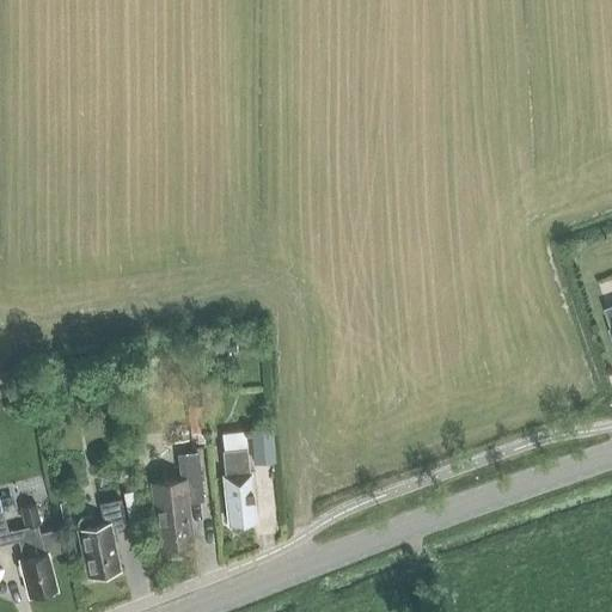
[(204,446),(200,404),(187,407),(191,447),(204,446)]
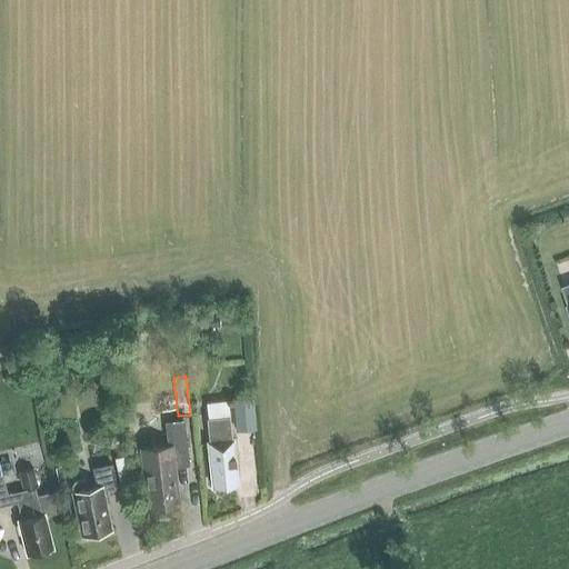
[(256,430),(252,397),(231,398),(235,431),(256,430)]
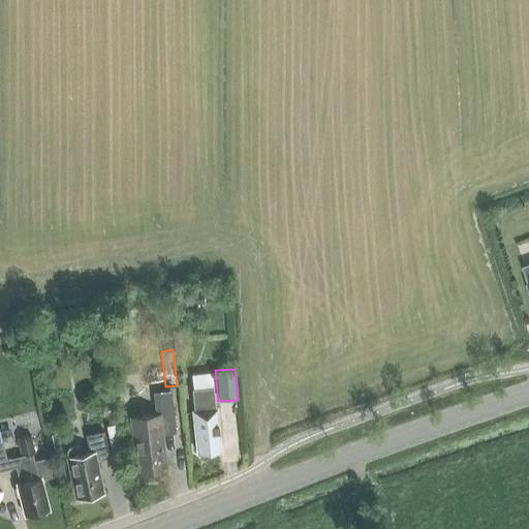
[(213,389),(195,390),(190,391),(196,453),(220,450),(217,410),(215,410),(213,389)]
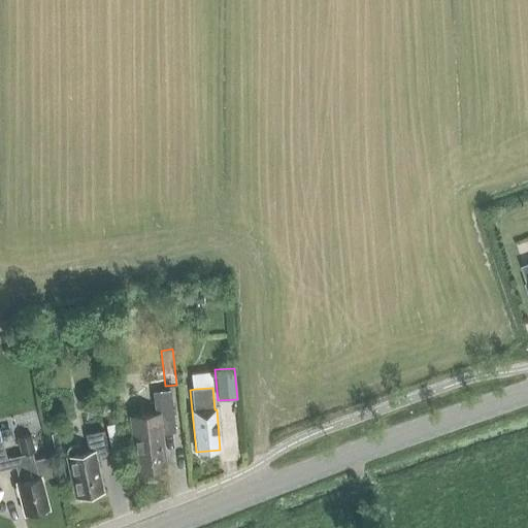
[(154,394),(156,415),(129,418),(135,470),(166,467),(162,433),(173,432),(169,392),(154,394)]
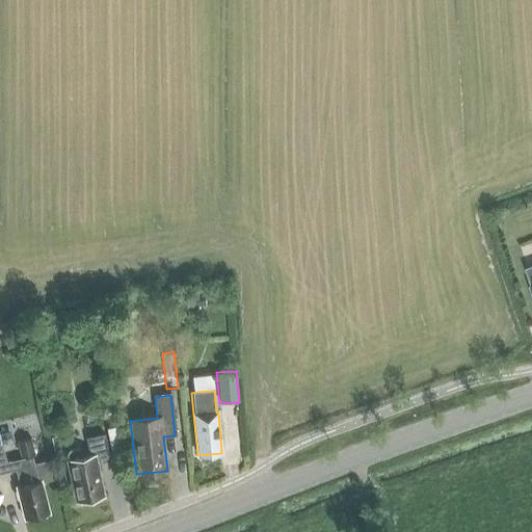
[(65,455),(67,461),(75,502),(103,496),(97,463),(108,460),(103,435),(86,440),(89,456),(83,457),(82,450),(78,448),(68,450),(65,455)]
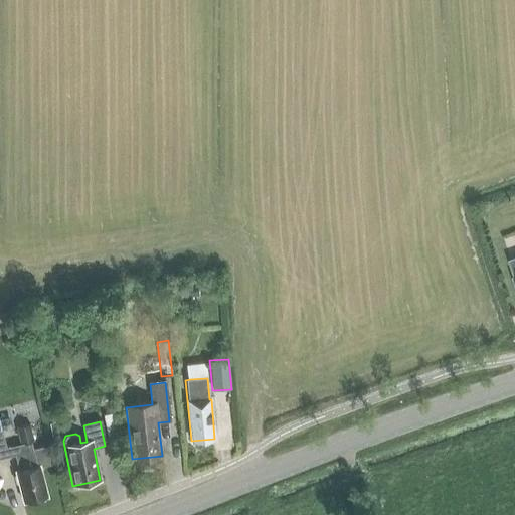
[(0,457),(15,454),(19,469),(16,470),(23,503),(47,497),(39,466),(49,464),(45,447),(33,450),(31,442),(33,441),(29,423),(15,427),(19,444),(6,447),(2,431),(0,431),(0,457)]
